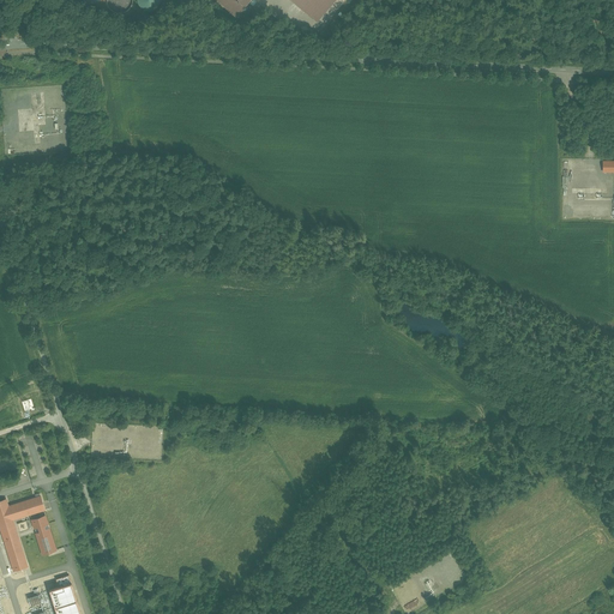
[(107,0),(107,1),(108,4),(110,6),(112,7),(114,8),(118,10),(120,10),(122,10),(126,8),(127,7),(131,4),(132,2),(132,0),(107,0)]
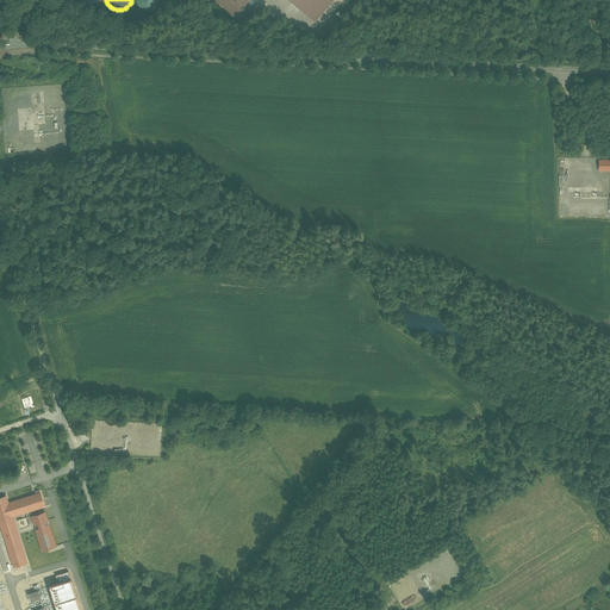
[(216,0),(235,17),(250,0),(216,0)]
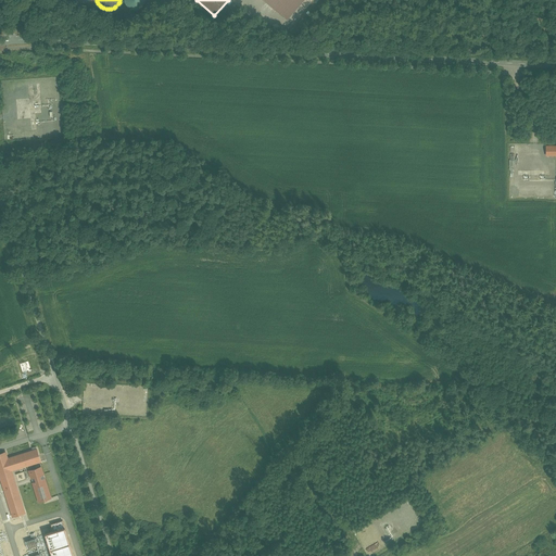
[(303,0),(264,0),(287,20),(303,0)]
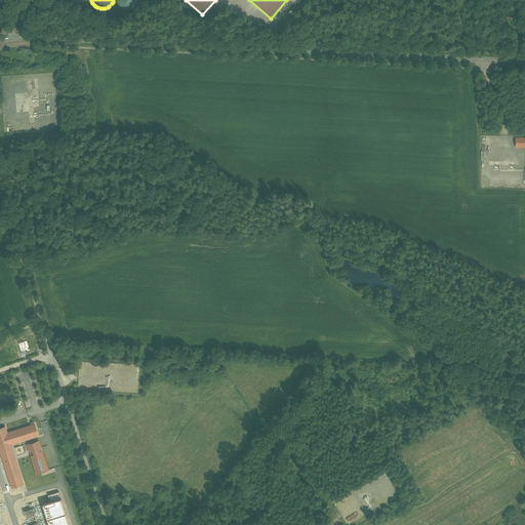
[(524,137),(516,138),(516,147),(524,146),(524,137)]
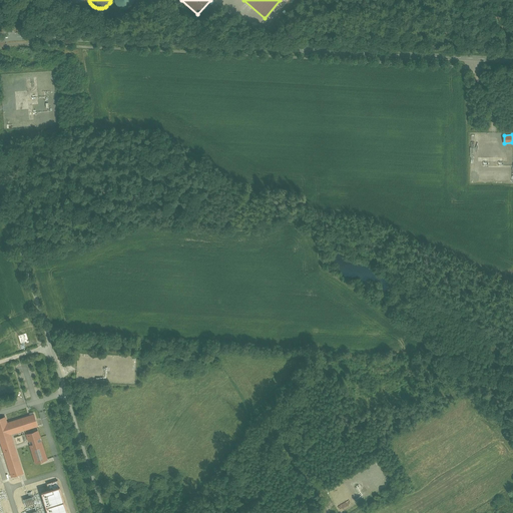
[(0,419),(0,439),(11,476),(24,473),(12,435),(38,427),(34,415),(8,423),(6,417),(0,419)]
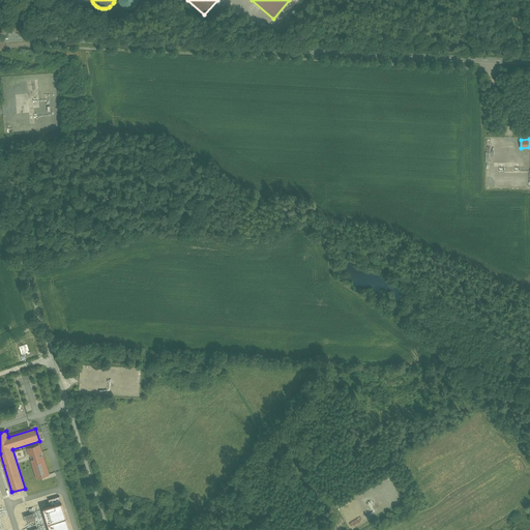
[(39,446),(27,449),(36,478),(49,474),(39,446)]
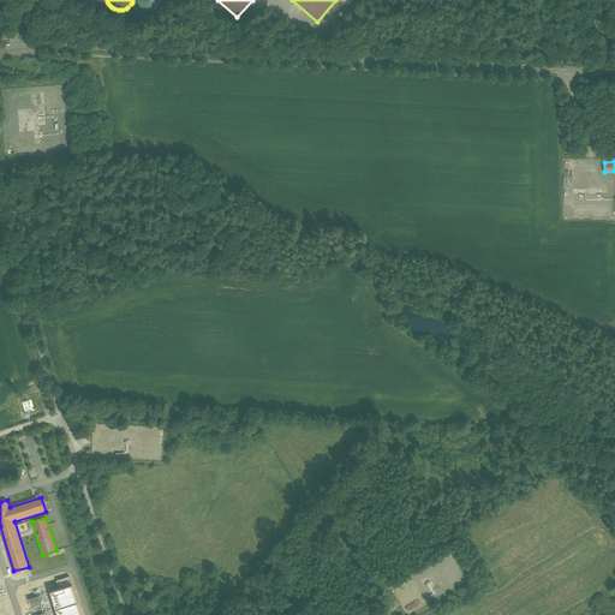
[(81,614),(69,578),(60,580),(61,587),(51,591),(58,614),(81,614)]
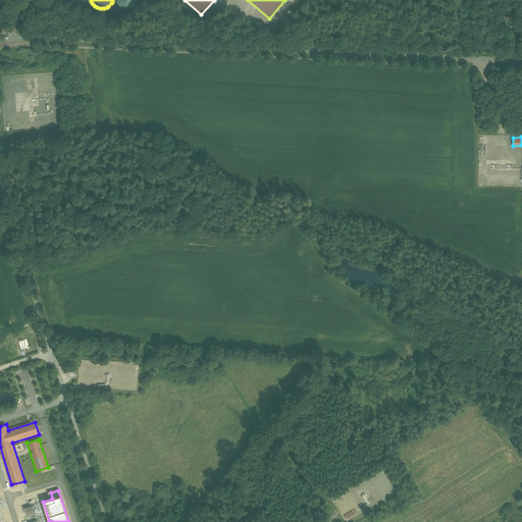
[(355,509),(344,515),(347,520),(357,513),(355,509)]
